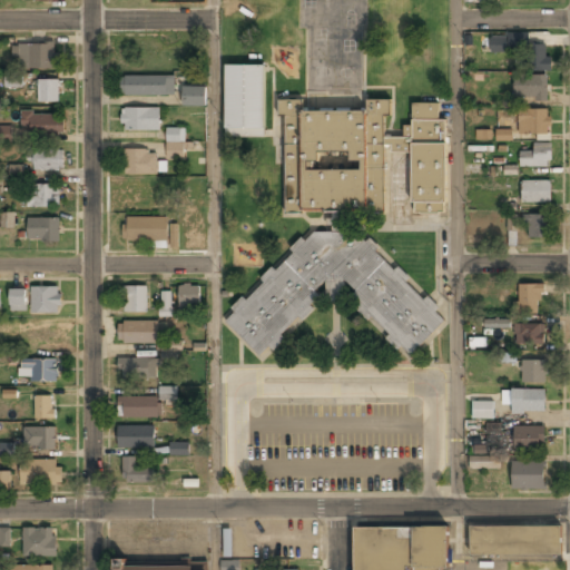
[(508,53),(507,39),(491,40),(492,53),(508,53)]
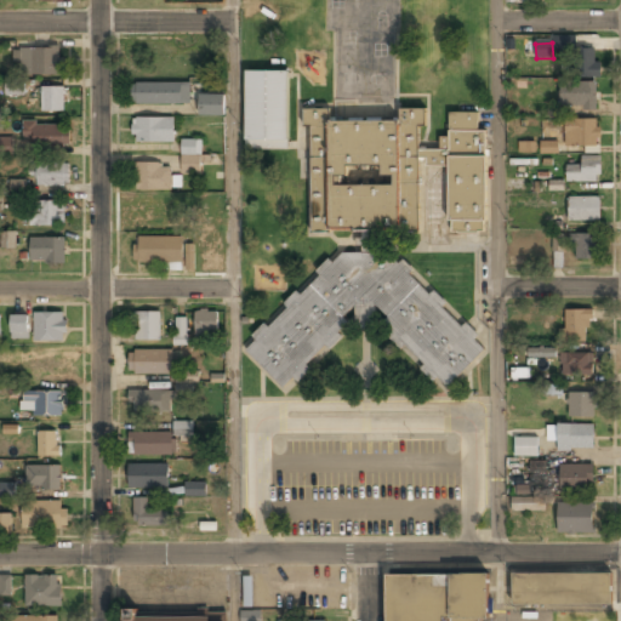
[(61,47),(15,47),(15,74),(61,74),(61,47)]
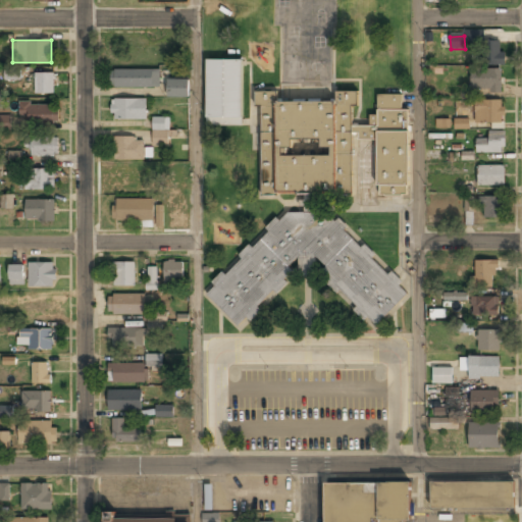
[(503,42),(482,42),(482,65),(503,65),(503,42)]
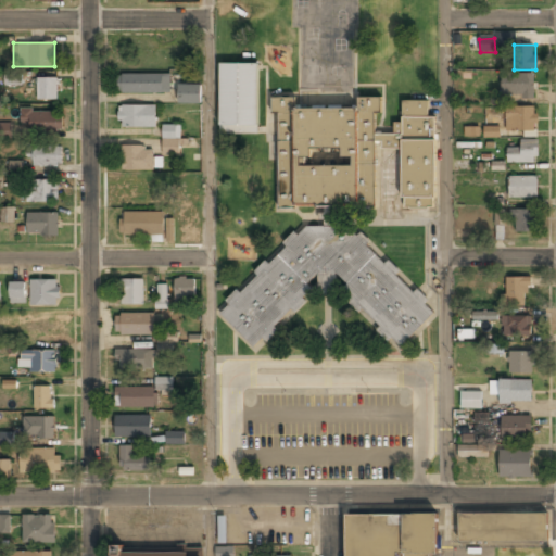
[(219,135),(257,135),(257,65),(219,65),(219,135)]
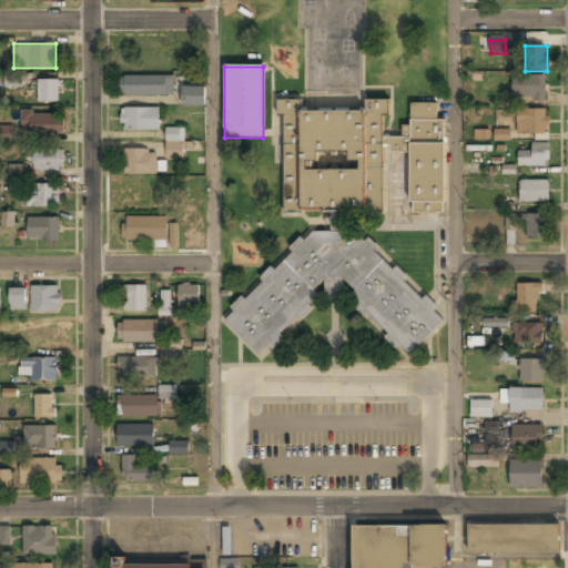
[(6,88),(22,87),(22,72),(4,73),(6,88)]
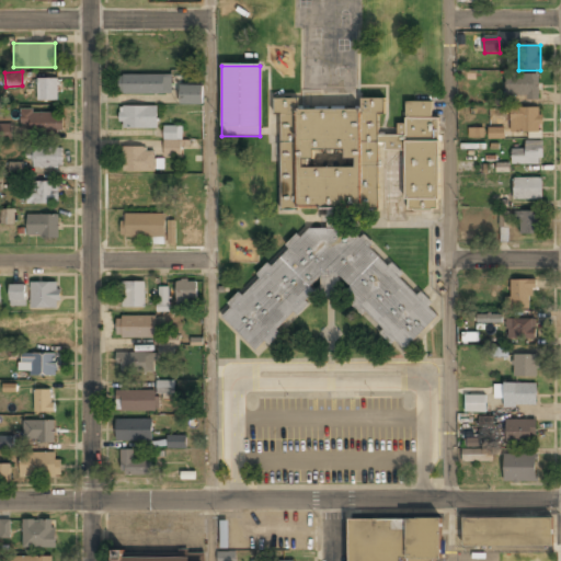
[(118,76),(118,94),(172,94),(172,76),(118,76)]
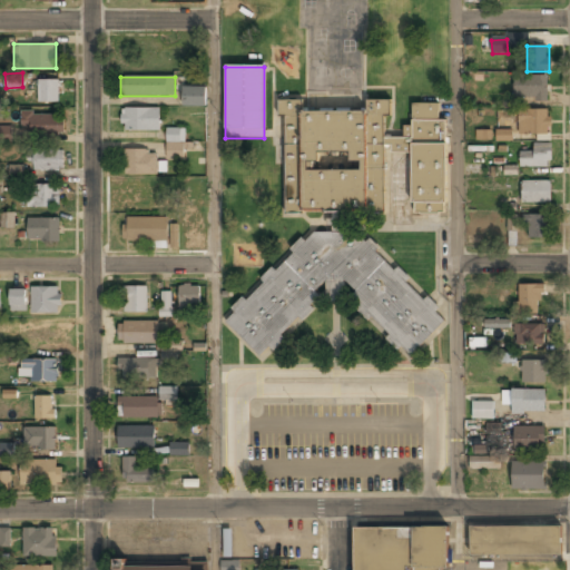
[(547,77),(514,77),(514,100),(547,100),(547,77)]
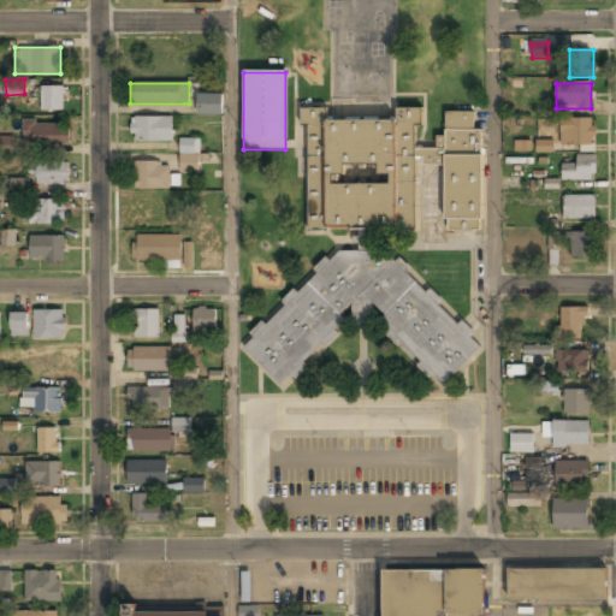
[(41,110),(64,110),(64,86),(41,86),(41,110)]
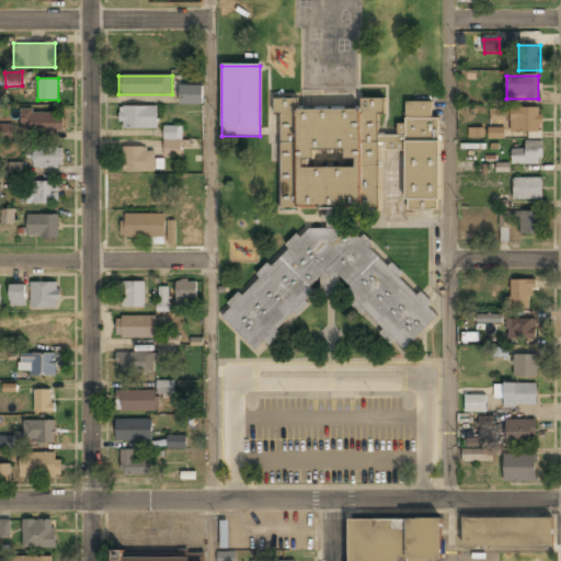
[(203,88),(180,88),(180,105),(203,105),(203,88)]
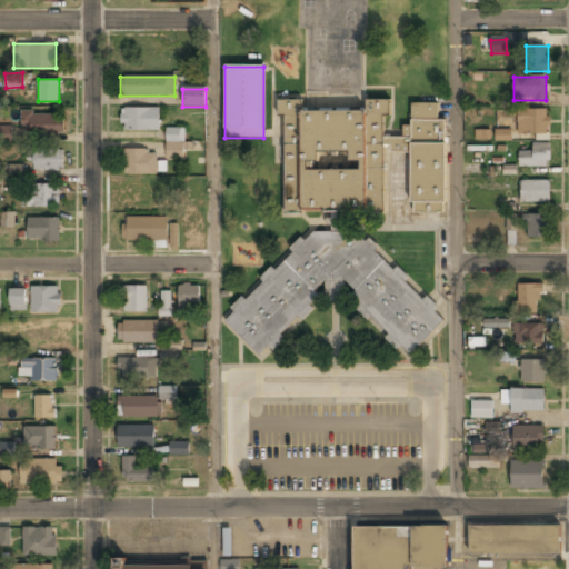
[(283,215),(385,213),(385,153),(410,153),(410,215),(446,213),(445,120),(438,120),(438,105),(412,105),(412,126),(403,126),(403,137),(387,137),(386,101),(365,101),(365,111),(300,112),(300,101),(282,101),(283,215)]
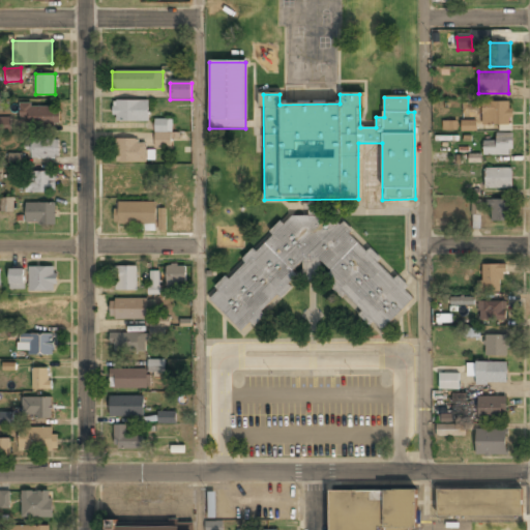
[(149,122),(149,101),(113,101),(113,122),(149,122)]
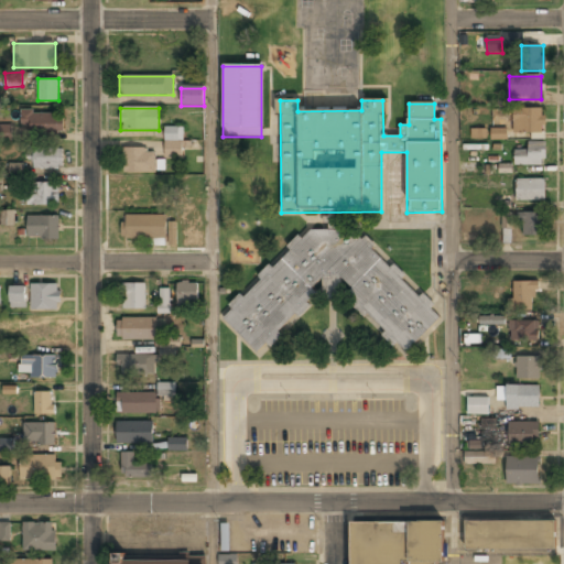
[(543,133),(543,109),(512,109),(512,133),(543,133)]
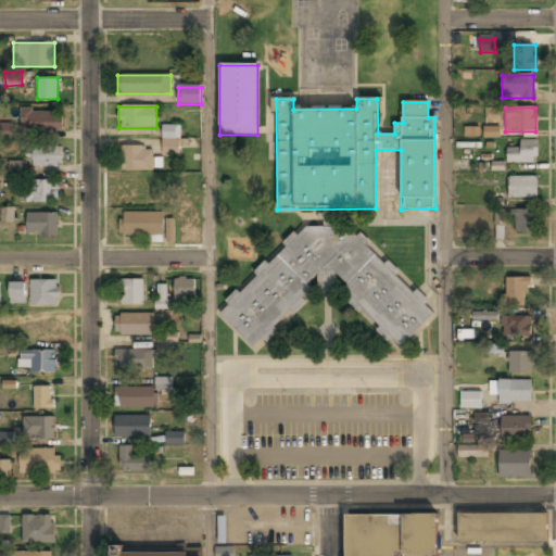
[(32,131),(62,131),(62,110),(22,110),(22,124),(32,124),(32,131)]
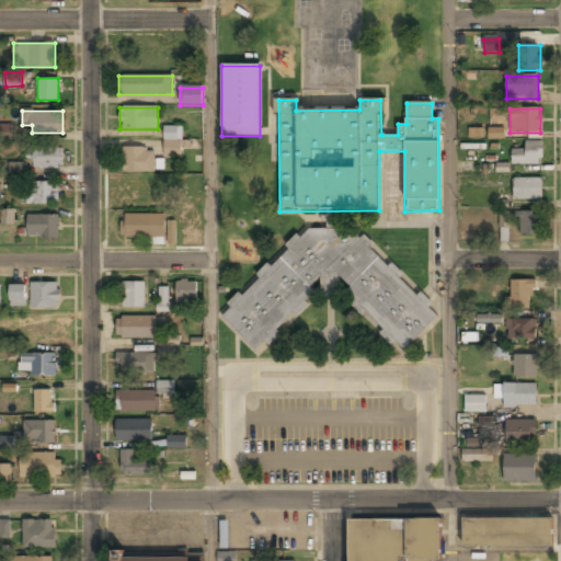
[(12,125),(0,124),(0,140),(12,141),(12,125)]
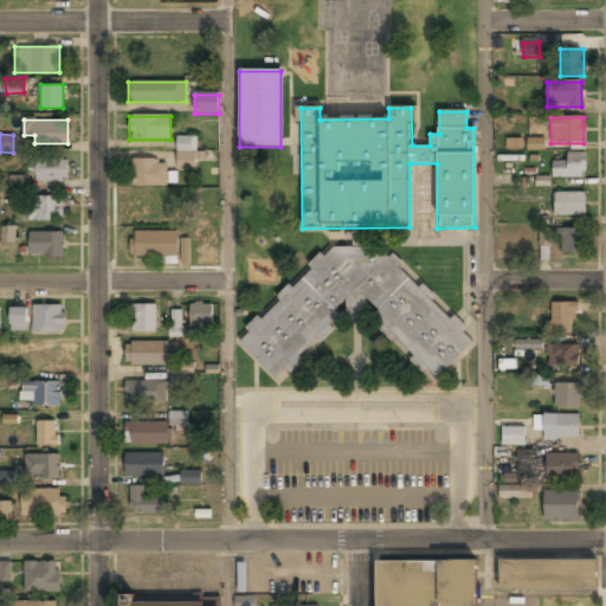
[(505,148),(522,149),(523,139),(505,137),(505,148)]
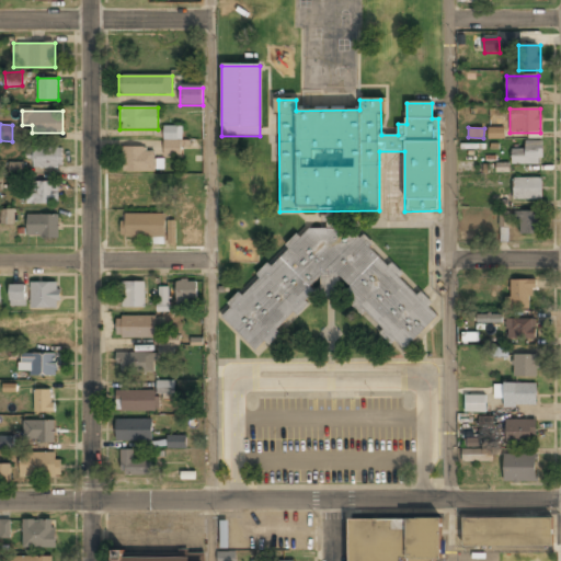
[(488,138),(504,139),(504,127),(488,127),(488,138)]
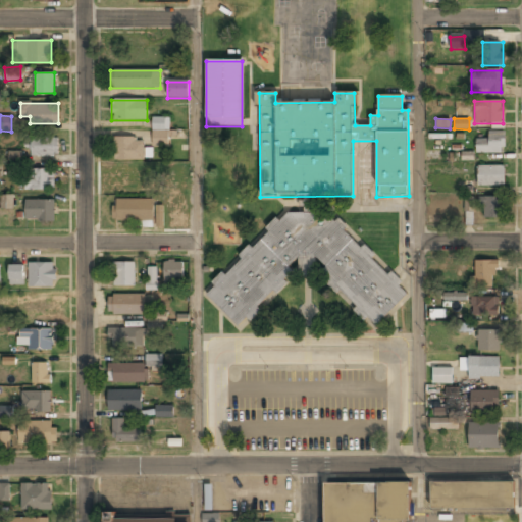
[(153,146),(168,146),(168,119),(153,119),(153,146)]
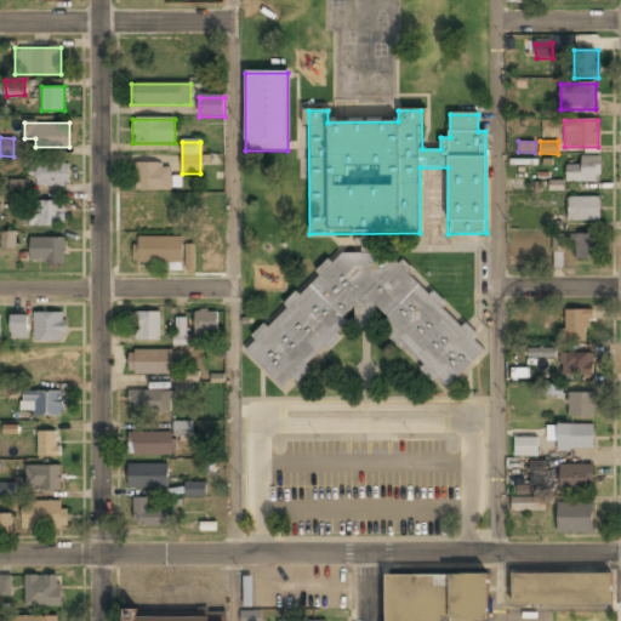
[(565,182),(600,182),(600,157),(580,157),(580,166),(565,166),(565,182)]
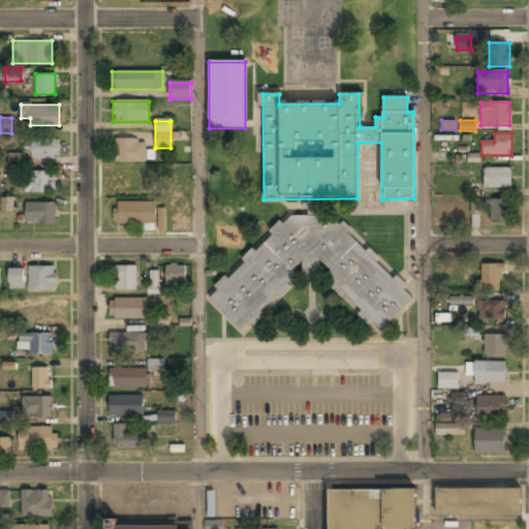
[(59,141),(29,141),(28,158),(58,159),(59,141)]
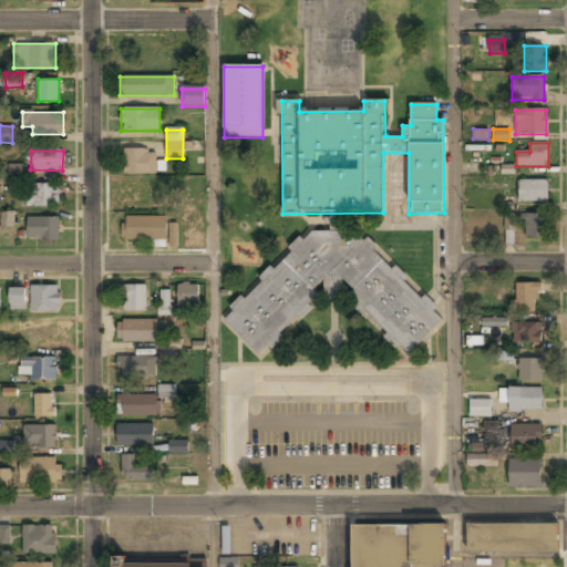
[(124,151),(124,175),(156,175),(156,151),(124,151)]
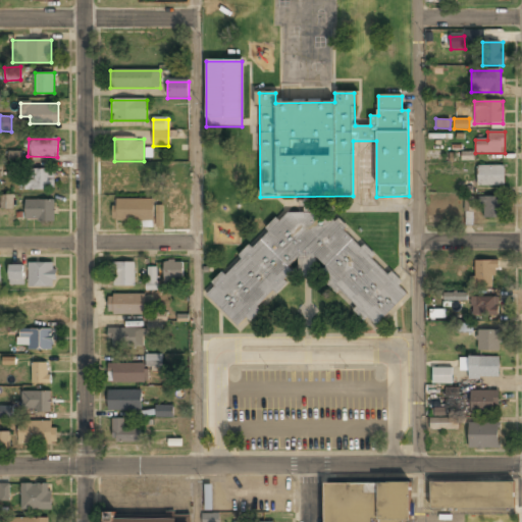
[(2,152),(3,163),(22,163),(22,151),(2,152)]
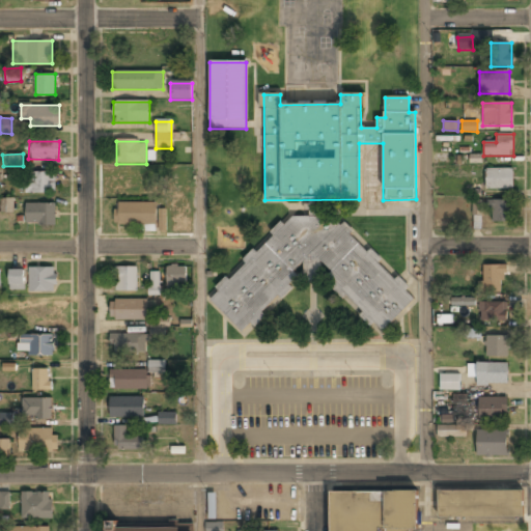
[(141,189),(141,169),(115,169),(115,189),(141,189)]
